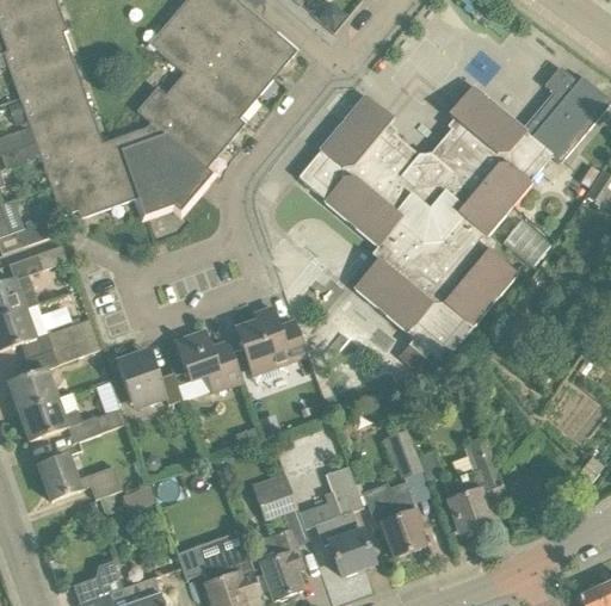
[(0,0),(0,30),(7,51),(5,51),(10,63),(30,125),(30,127),(35,141),(41,156),(42,156),(60,209),(62,215),(80,208),(82,216),(102,209),(99,202),(118,195),(121,202),(139,196),(146,214),(173,203),(186,204),(205,180),(197,172),(203,165),(207,168),(220,153),(213,148),(227,133),(233,137),(246,122),(234,111),(240,104),(246,110),(271,80),(265,75),(278,60),(284,65),(297,49),(239,0),(196,0),(187,10),(181,5),(158,33),(164,38),(155,48),(185,72),(166,93),(158,86),(137,110),(150,121),(148,125),(103,141),(97,124),(90,127),(82,106),(90,104),(78,68),(69,70),(62,51),(71,49),(67,38),(62,39),(59,30),(67,28),(65,19),(57,0),(0,0)]
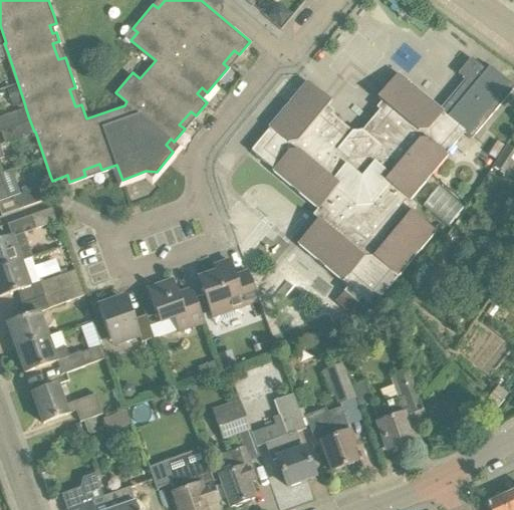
[(368,301),(373,304),(436,229),(412,209),(417,203),(411,197),(449,153),(447,152),(464,131),(471,137),(513,85),(513,83),(490,63),(486,67),(471,55),(458,70),(467,78),(442,107),(399,70),(377,95),(384,101),(362,129),(352,130),(325,106),(331,99),(306,78),(268,124),(270,125),(251,149),(273,167),(272,168),(323,211),(297,241),(348,284),(343,289),(344,290),(335,300),(348,311),(355,303),(362,308),(368,301)]
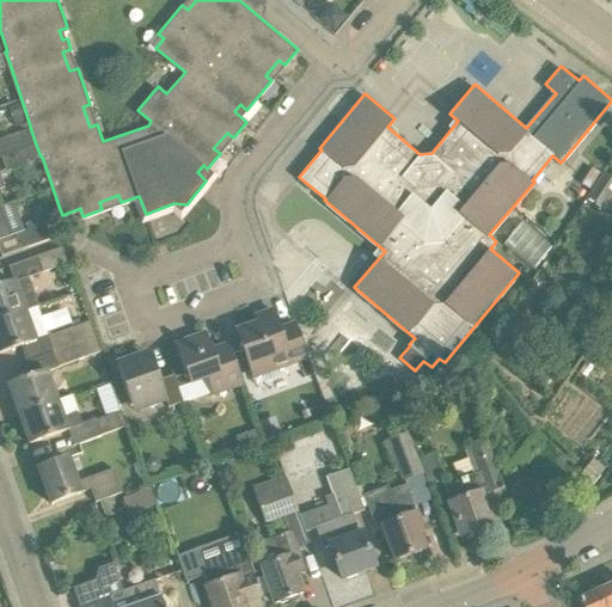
[(0,153),(1,153),(35,141),(30,127),(0,136),(0,153)]
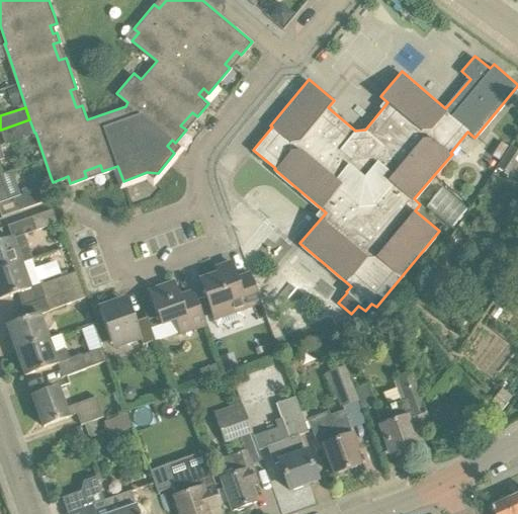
[(6,143),(34,133),(29,119),(1,130),(6,143)]
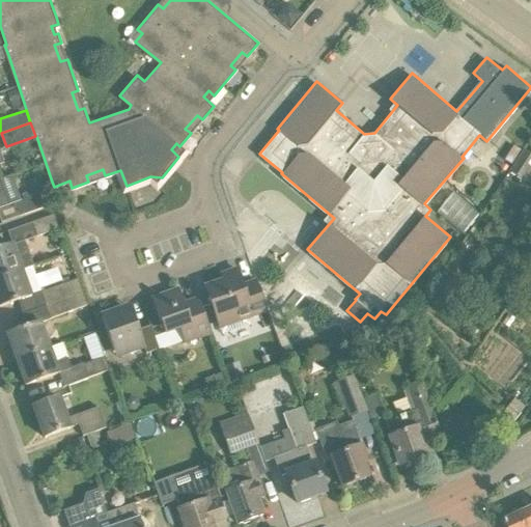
[(530,151),(524,147),(509,169),(530,183),(530,151)]
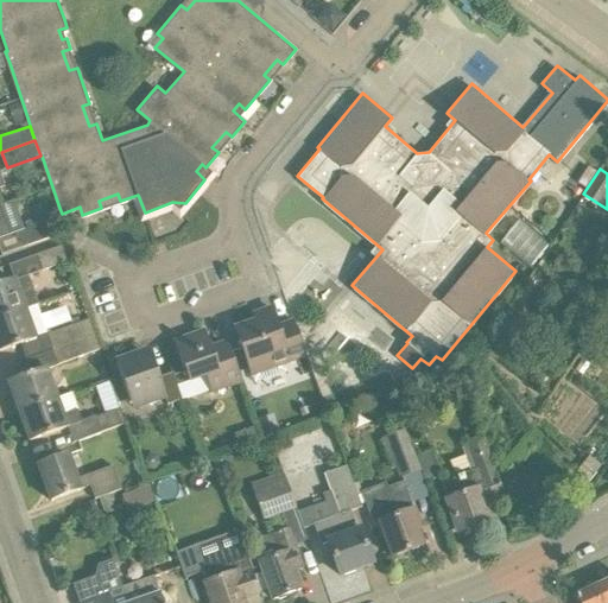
[(0,234),(11,232),(0,203),(0,202),(0,234)]
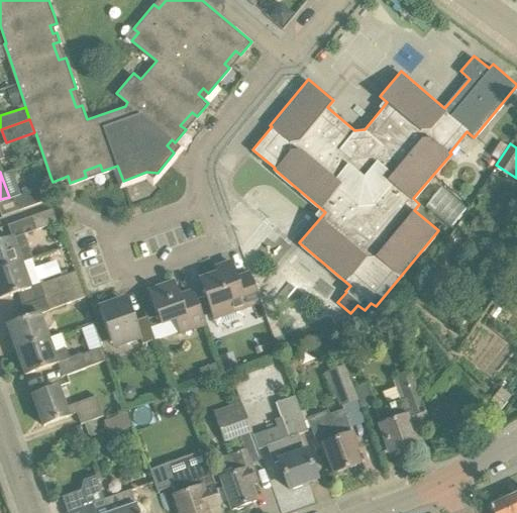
[(44,184),(53,182),(50,177),(21,187),(22,192),(16,195),(20,207),(49,197),(44,184)]
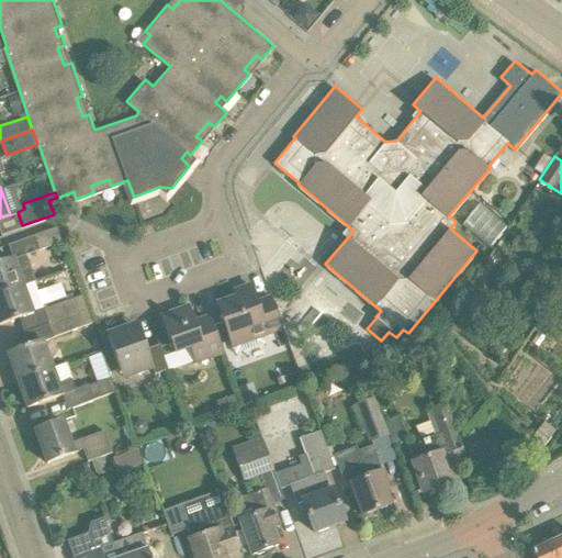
[(57,225),(34,233),(40,247),(63,238),(57,225)]
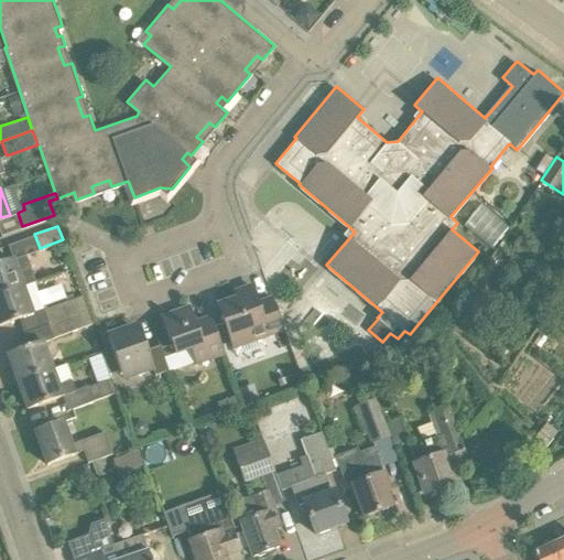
[(0,292),(36,279),(34,273),(26,252),(0,261),(0,292)]
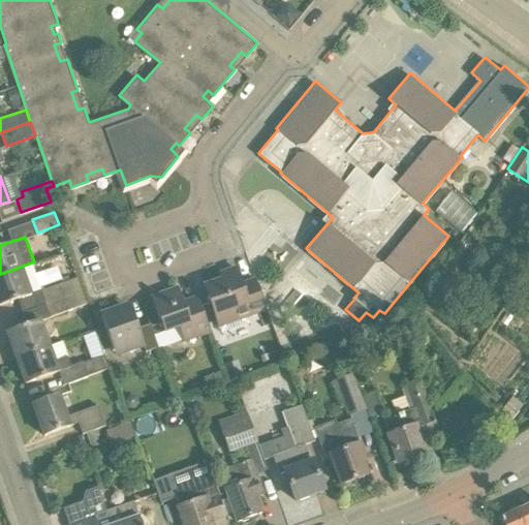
[(0,302),(40,288),(32,264),(34,263),(34,261),(0,274),(0,302)]
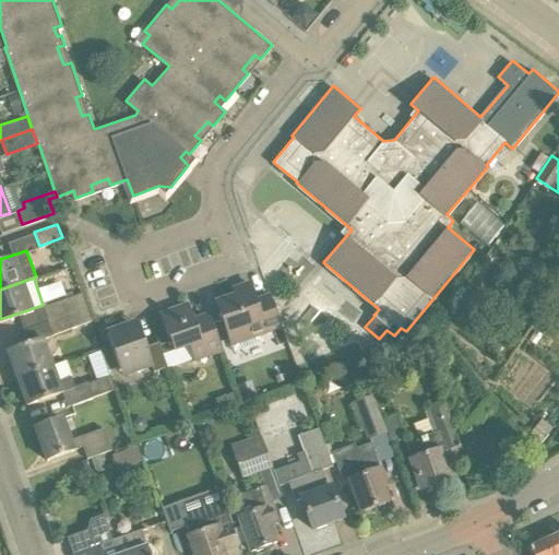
[(277,313),(270,292),(254,297),(249,280),(247,280),(250,290),(238,294),(237,291),(216,298),(234,345),(282,328),(277,313)]
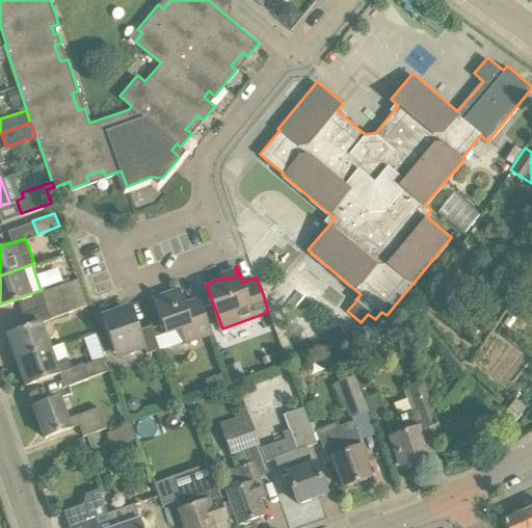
[(78,278),(70,280),(68,275),(62,278),(63,282),(41,290),(46,304),(82,290),(78,278)]
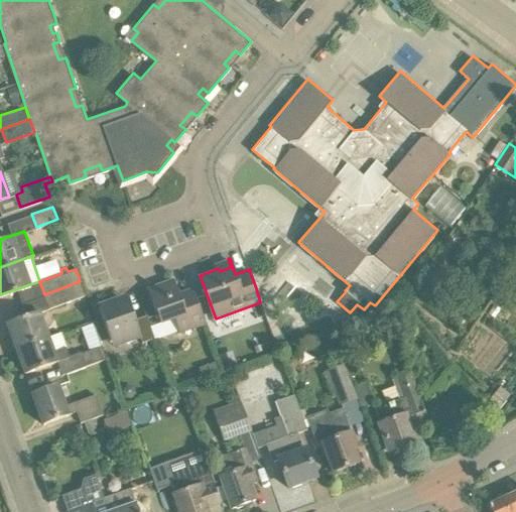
[(206,324),(196,292),(181,297),(174,278),(148,287),(160,323),(151,326),(155,338),(178,330),(179,333),(206,324)]
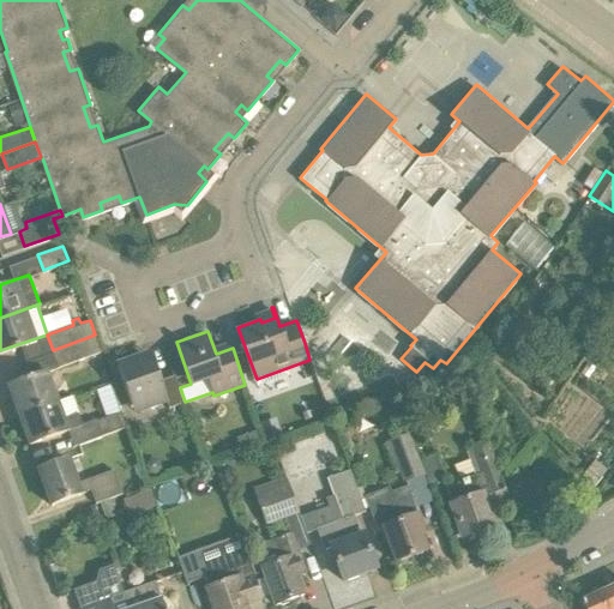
[(59,365),(101,350),(95,335),(53,350),(59,365)]
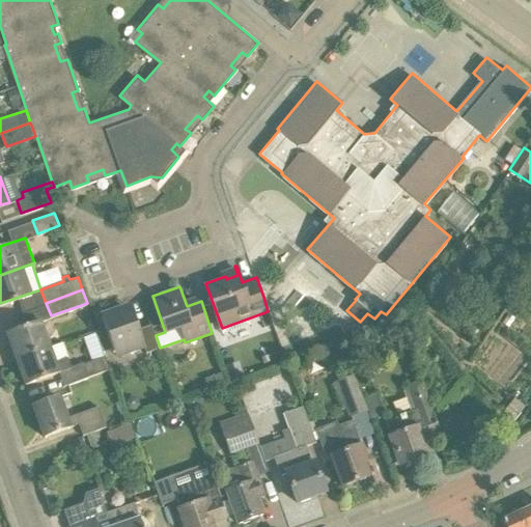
[(150,324),(140,328),(133,309),(121,314),(119,308),(102,314),(117,357),(145,347),(146,351),(159,347),(160,348),(156,335),(155,335),(150,324)]
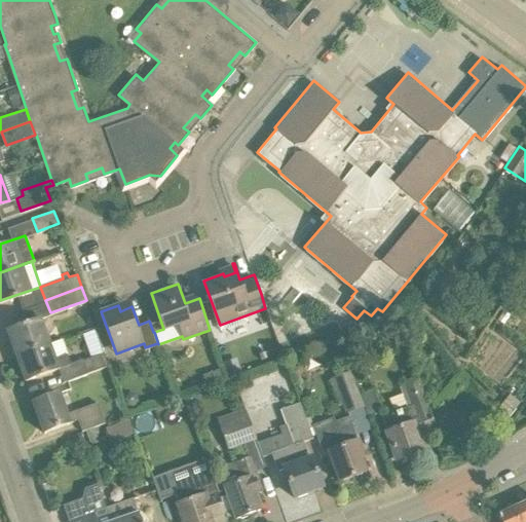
[(16,355),(51,341),(42,315),(7,328),(16,355)]
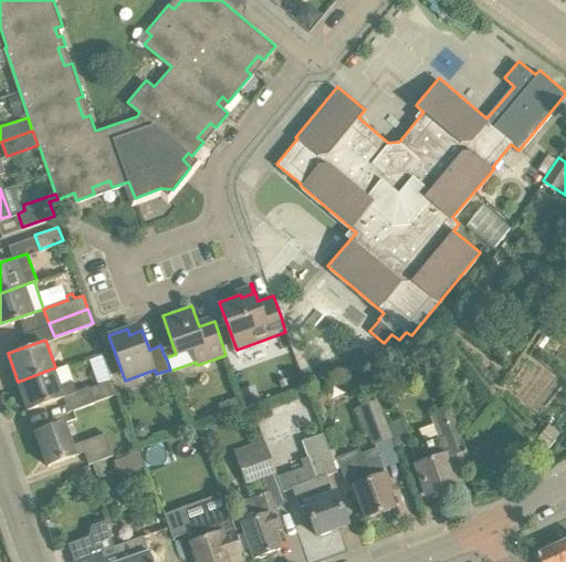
[(440,347),(440,349),(446,357),(453,352),(454,352),(448,342),(440,347)]
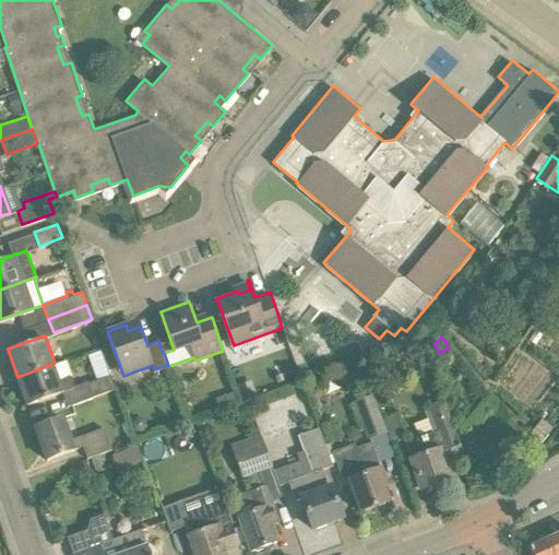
[(27,402),(63,390),(75,385),(71,375),(60,379),(55,363),(18,377),(27,402)]
